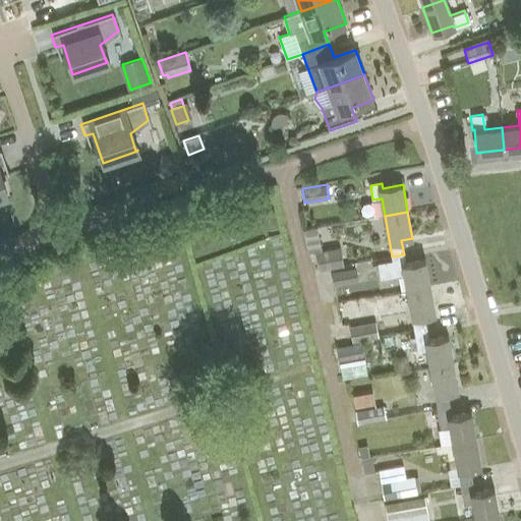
[(320,271),(343,267),(340,248),(316,252),(320,271)]
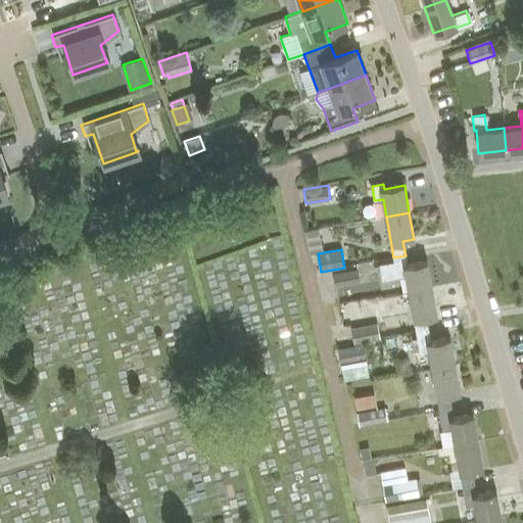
[(382,280),(397,277),(407,275),(410,292),(432,288),(427,262),(408,265),(407,259),(379,265),(382,280)]
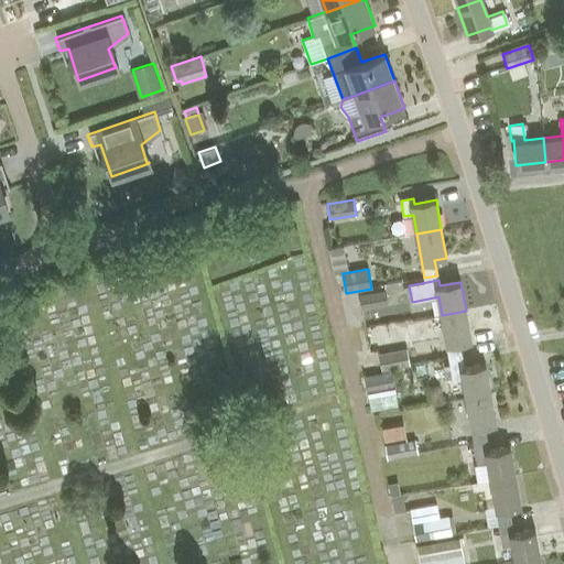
[(15,291),(0,296),(0,314),(21,306),(15,291)]
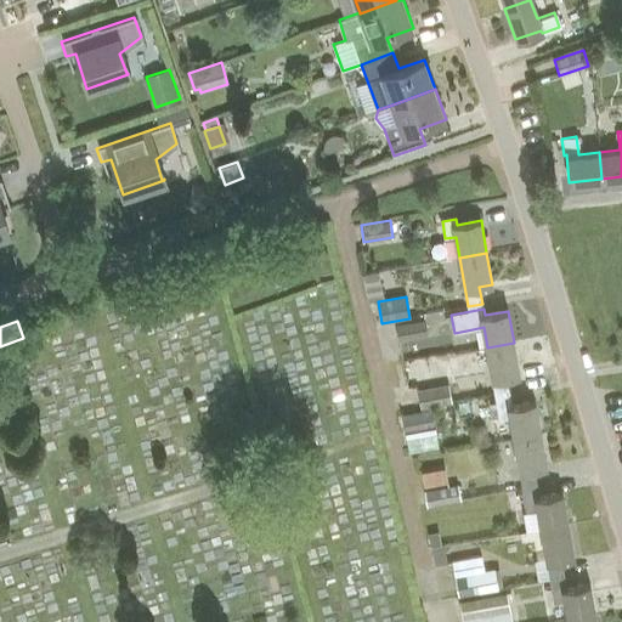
[(425,321),(397,326),(401,340),(428,335),(425,321)]
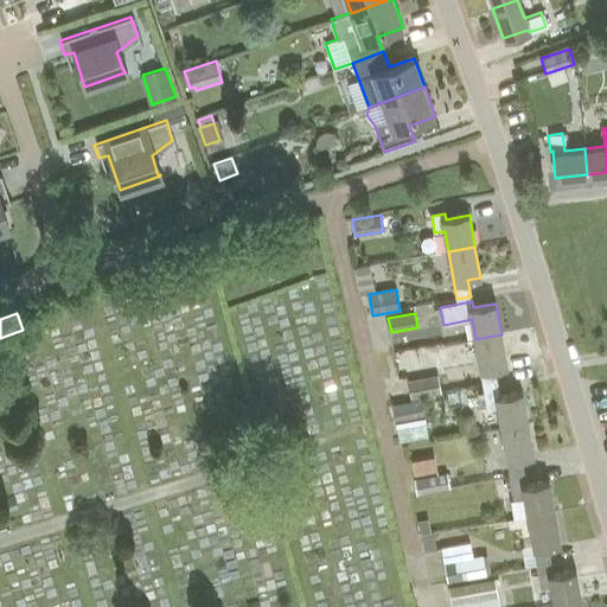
[(502,334),(475,339),(484,388),(497,385),(494,369),(508,366),(502,334)]
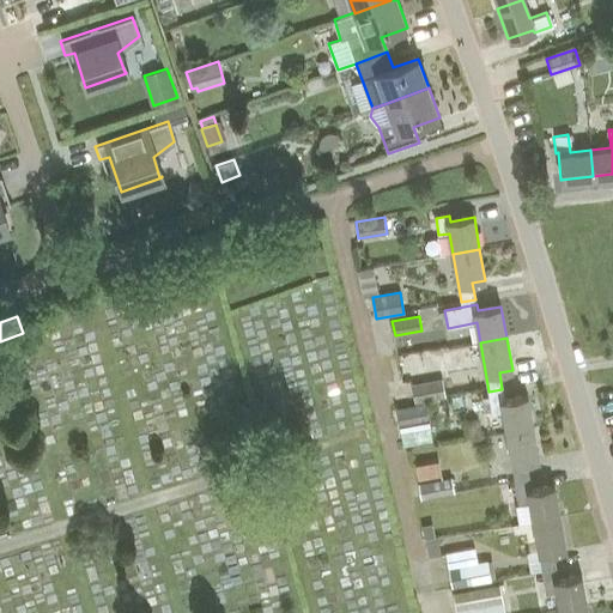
[(442,378),(411,383),(414,401),(445,396),(442,378)]
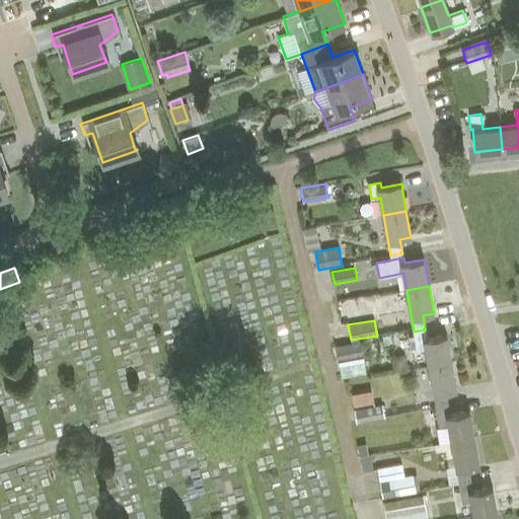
[(426,350),(429,367),(452,363),(447,336),(427,340),(426,335),(415,337),(417,351),(426,350)]
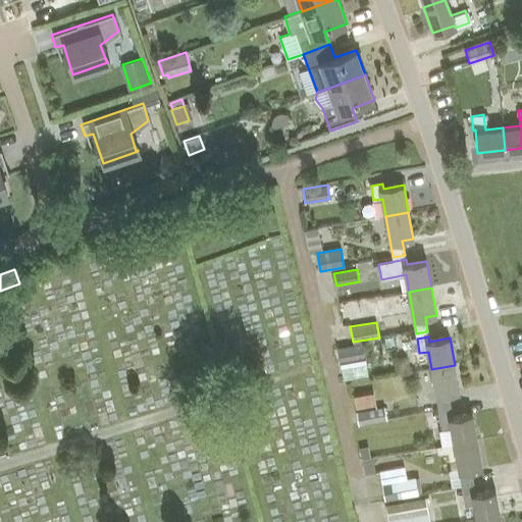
[(362,344),(337,348),(340,363),(365,358),(362,344)]
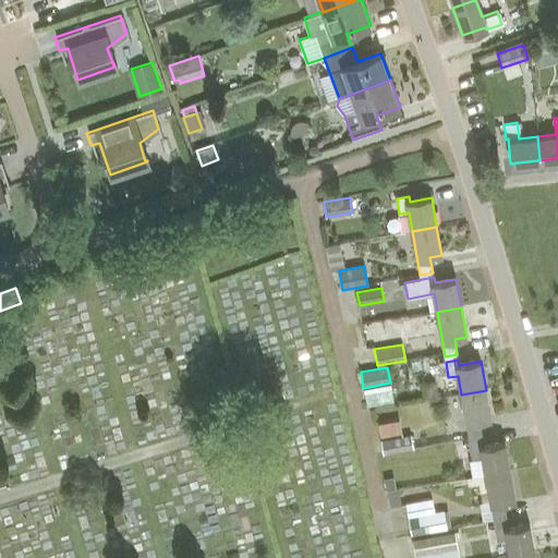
[(390,387),(364,391),(366,404),(392,400),(390,387)]
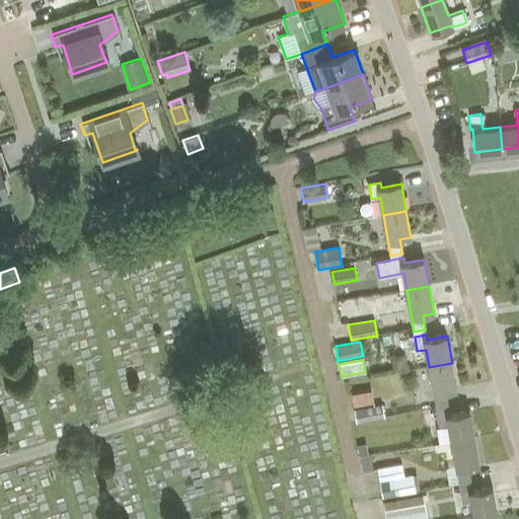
[(452,363),(429,367),(436,408),(448,405),(445,391),(456,389),(452,363)]
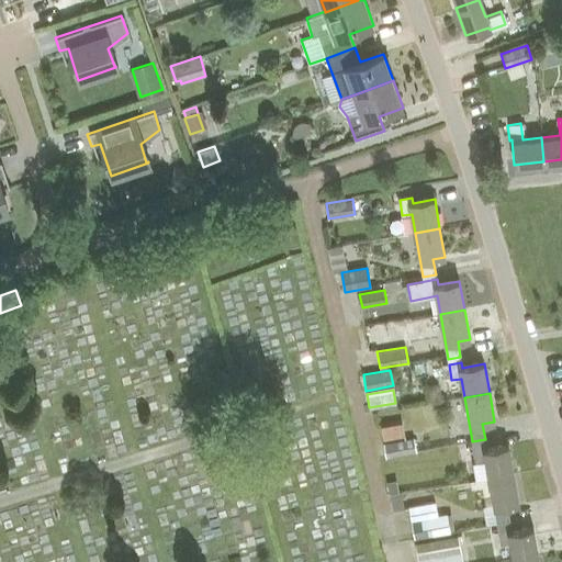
[(383,444),(385,457),(416,451),(414,437),(383,444)]
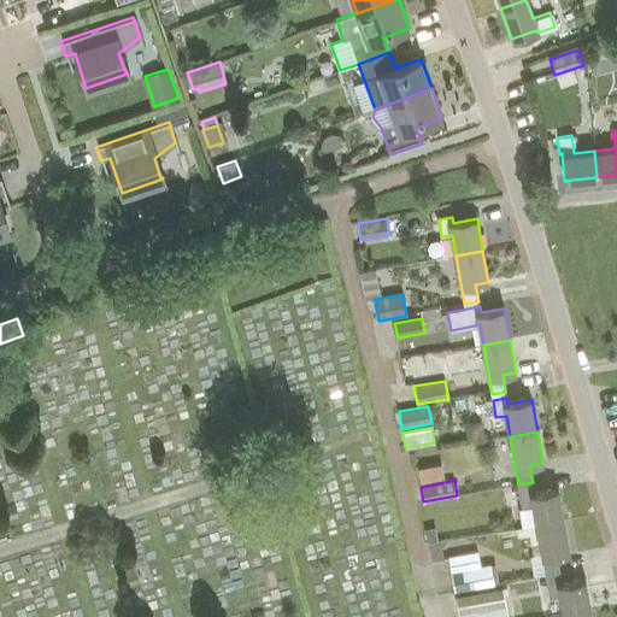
[(533,506),(536,527),(564,522),(558,489),(534,494),(533,488),(519,491),(523,509),(533,506)]
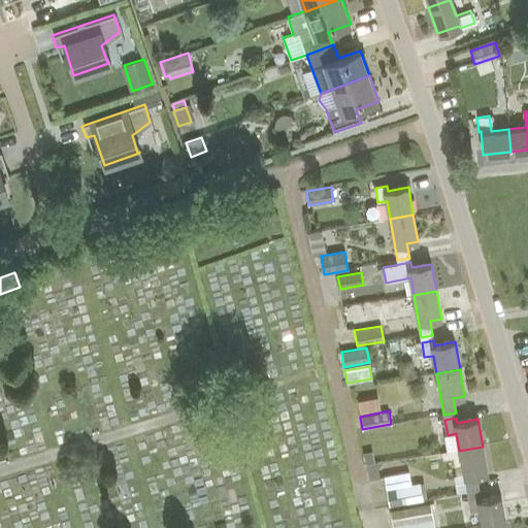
[(483,447),(459,451),(467,492),(479,490),(476,475),(487,474),(483,447)]
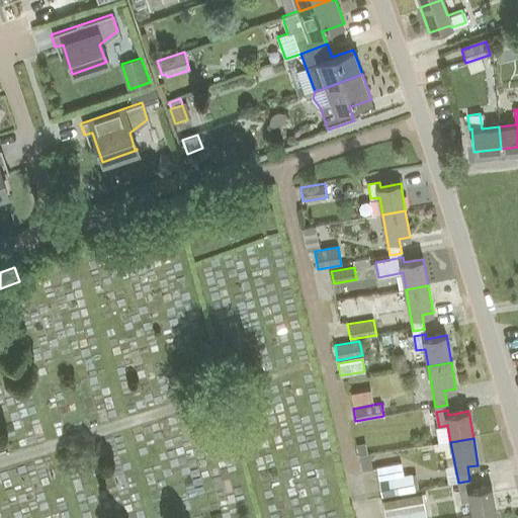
[(364,443),(356,445),(358,456),(366,455),(364,443)]
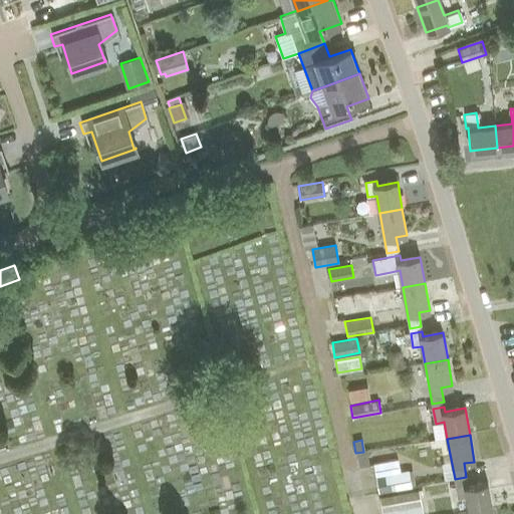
[(367,452),(356,454),(358,467),(369,465),(367,452)]
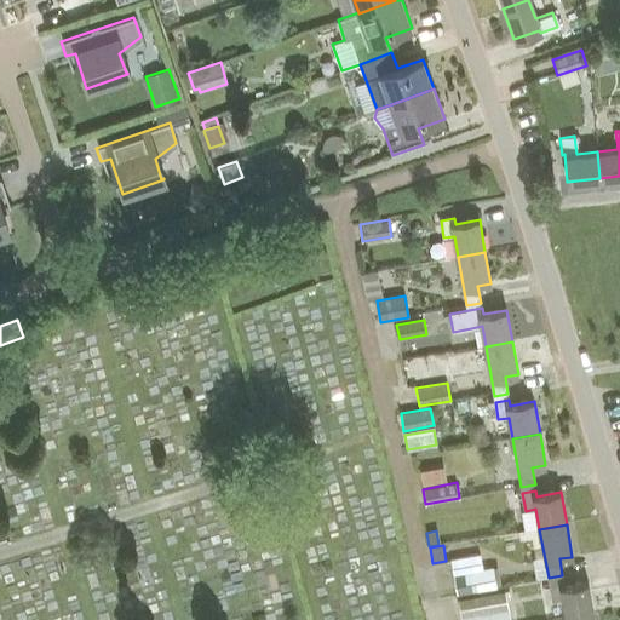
[(457,595),(497,587),(493,567),(482,569),(480,554),(451,558),(457,595)]
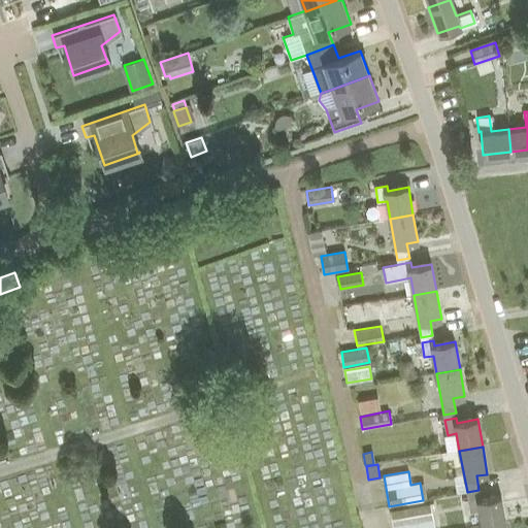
[(480,510),(483,527),(505,523),(501,496),(481,499),(480,495),(468,497),(470,512),(480,510)]
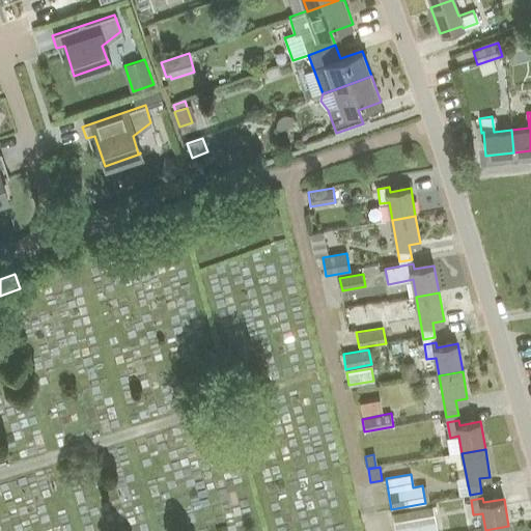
[(437,530),(432,506),(392,512),(395,530),(437,530)]
